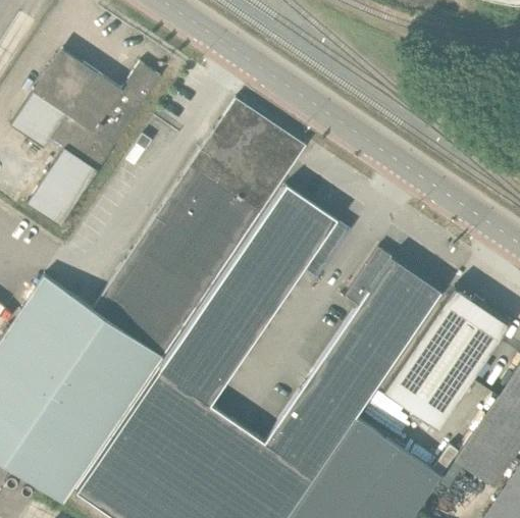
[(63,52),(35,95),(67,116),(51,141),(99,172),(162,80),(141,65),(122,92),(63,52)]
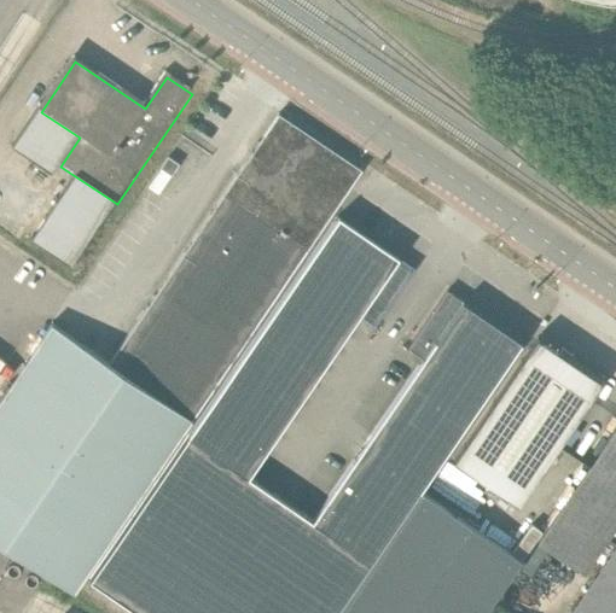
[(0,546),(76,597),(118,535),(364,176),(280,118),(111,368),(54,330),(0,408),(0,546)]
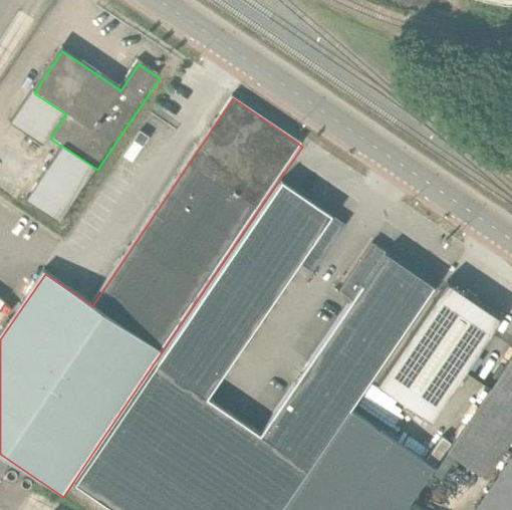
[(140,134),(134,143),(143,149),(150,140),(140,134)]
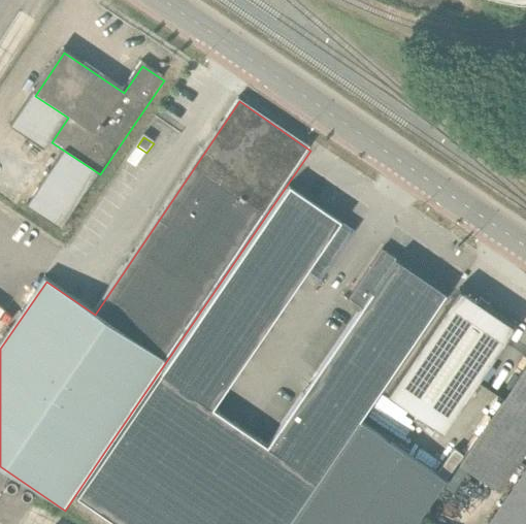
[(137,523),(215,412),(308,275),(322,285),(357,233),(291,189),(79,501),(112,523),(137,523)]
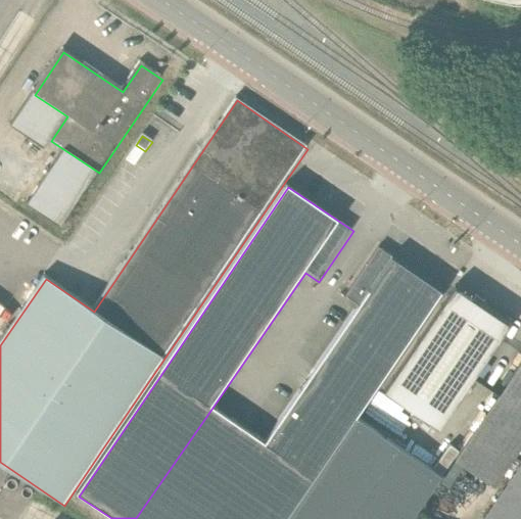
[(444,293),(380,249),(346,299),(360,309),(267,444),(212,408),(136,518),(415,518),(443,478),(359,421),(444,293)]
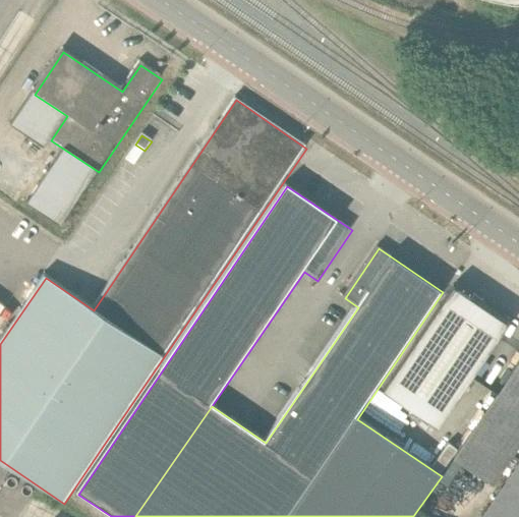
[(455,289),(384,393),(439,431),(509,326),(455,289)]
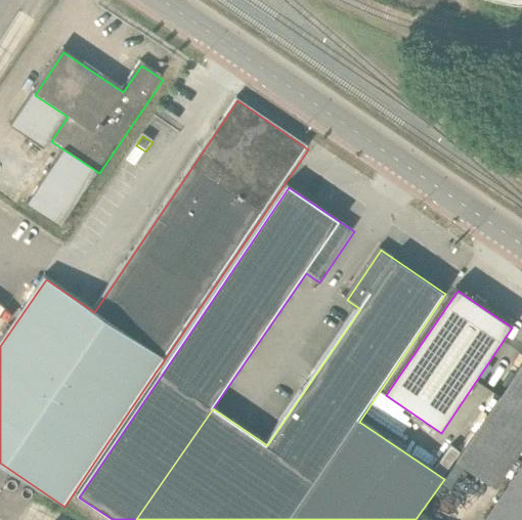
[(521,519),(521,424),(512,440),(508,437),(482,478),(497,487),(478,519),(521,519)]
